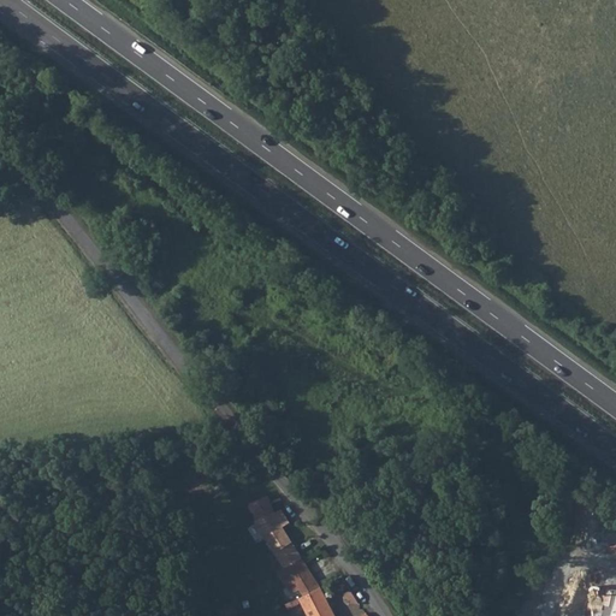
[(277,426),(279,424),(267,407),(259,413),(274,434),(280,430),(277,426)]
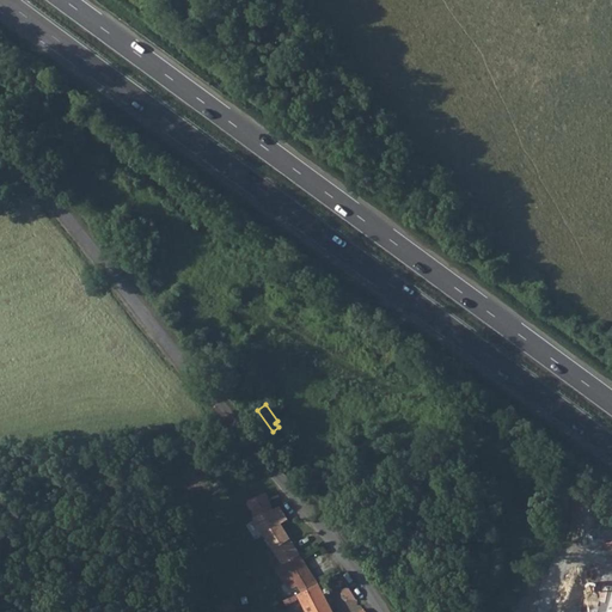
[(314,463),(305,470),(311,476),(320,469),(314,463)]
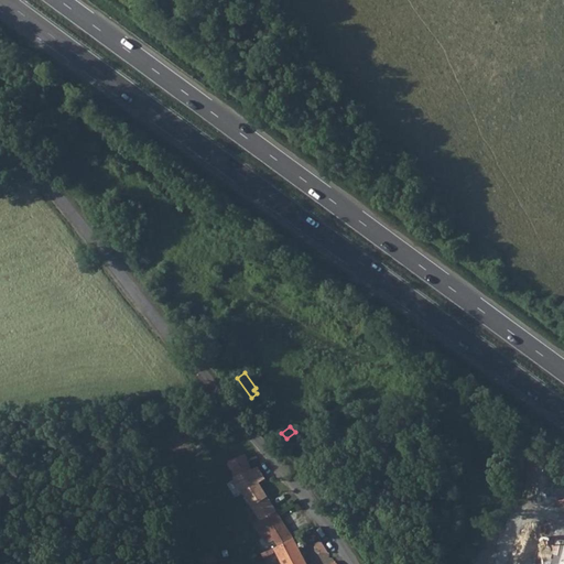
[(260,521),(277,511),(259,483),(266,478),(258,466),(251,469),(246,454),(228,461),(235,476),(234,476),(253,510),(260,521)]
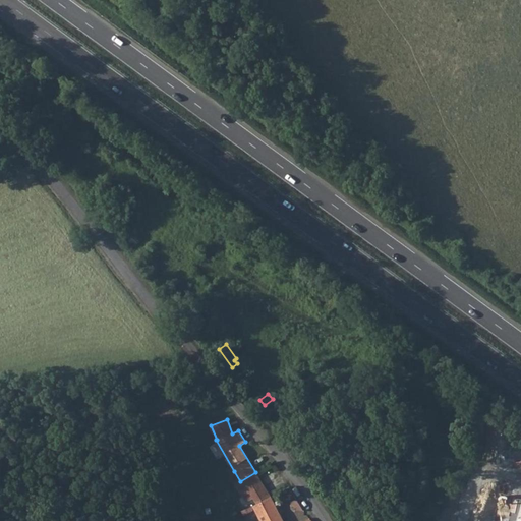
[(266,477),(277,470),(272,463),(261,470),(266,477)]
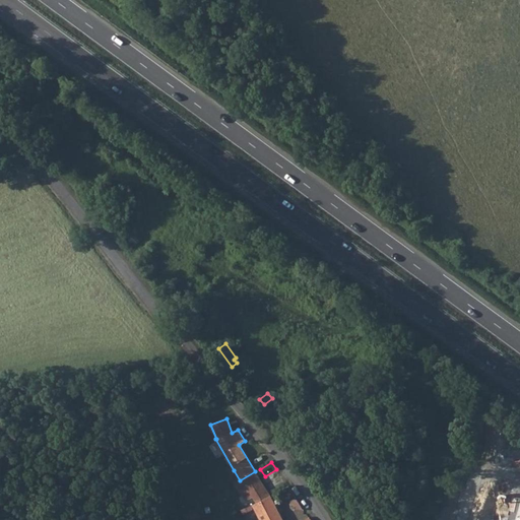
[(234,470),(229,474),(234,483),(240,480),(234,470)]
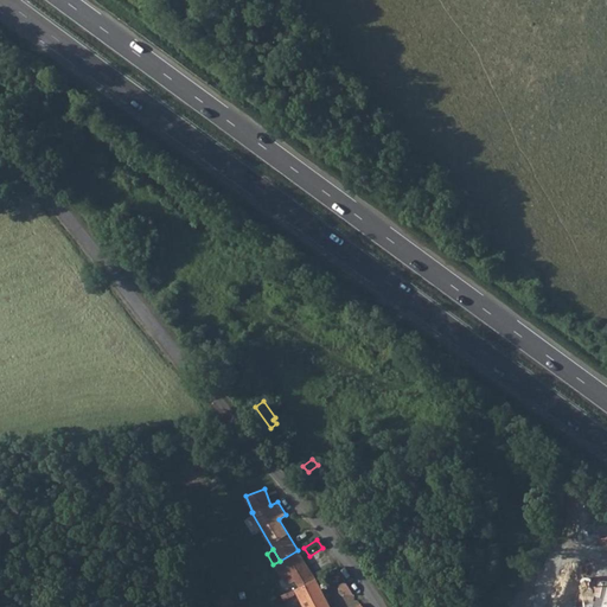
[(288,585),(295,581),(300,587),(315,579),(299,551),(298,550),(280,561),(273,564),(282,580),(285,577),(288,585)]
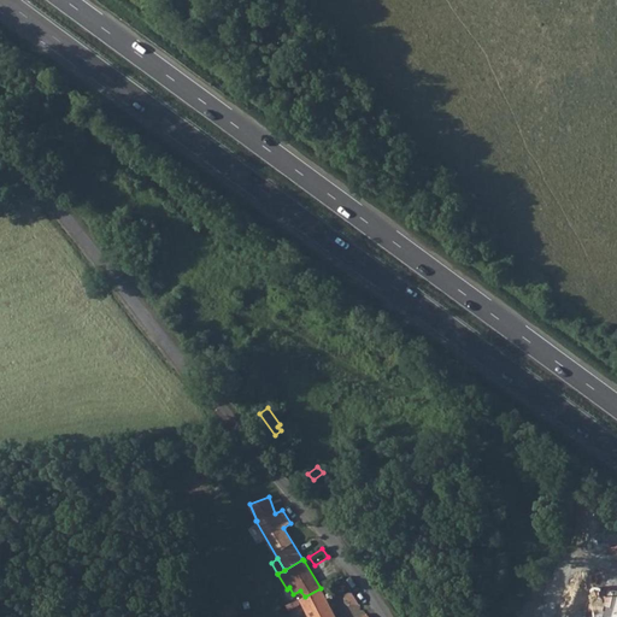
[(335,616),(321,588),(305,597),(300,599),(309,616),(335,616)]
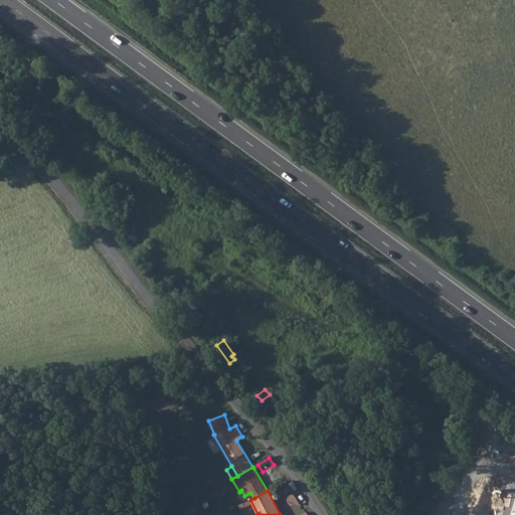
[(292,505),(301,504),(293,493),(287,497),(292,505)]
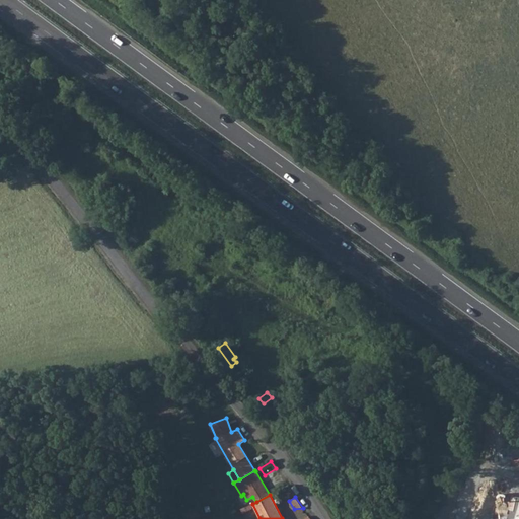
[(197,510),(182,514),(183,518),(192,518),(199,517),(197,510)]
